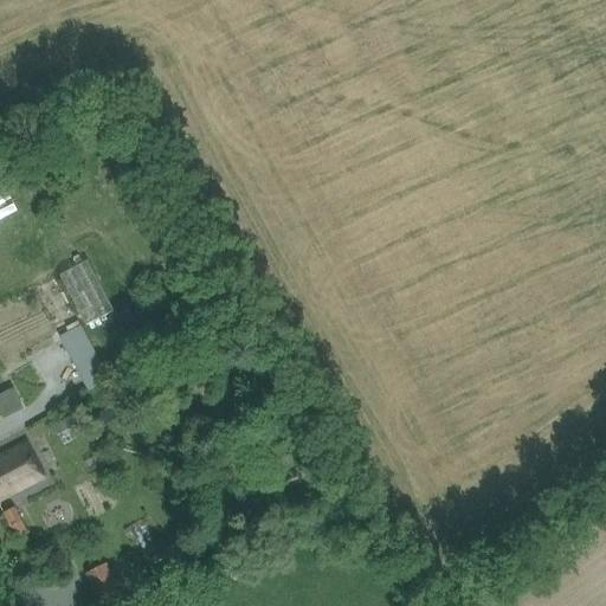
[(59,339),(86,391),(109,380),(82,328),(59,339)]
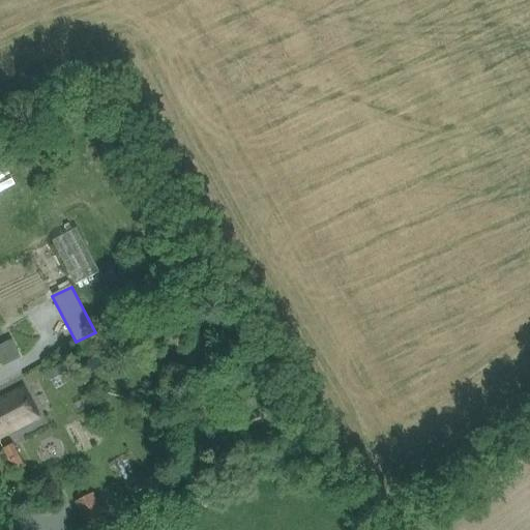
[(28,319),(39,339),(48,333),(36,314),(28,319)]
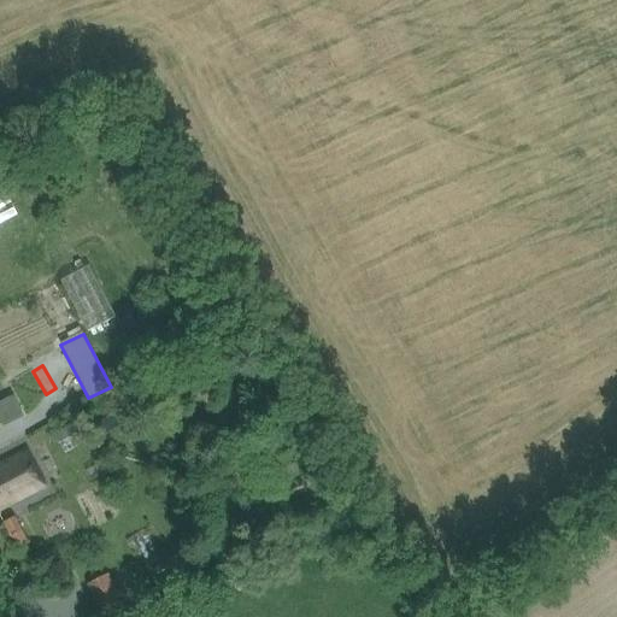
[(0,509),(45,487),(27,452),(0,465),(0,509)]
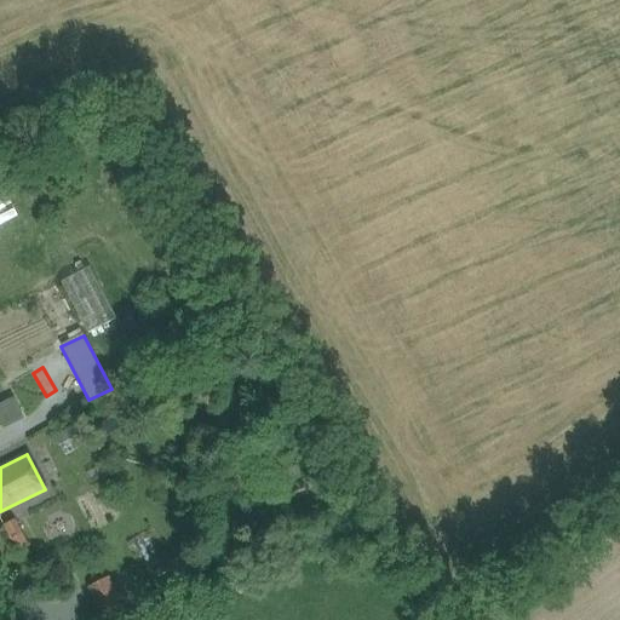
[(16,520),(3,526),(10,541),(23,534),(16,520)]
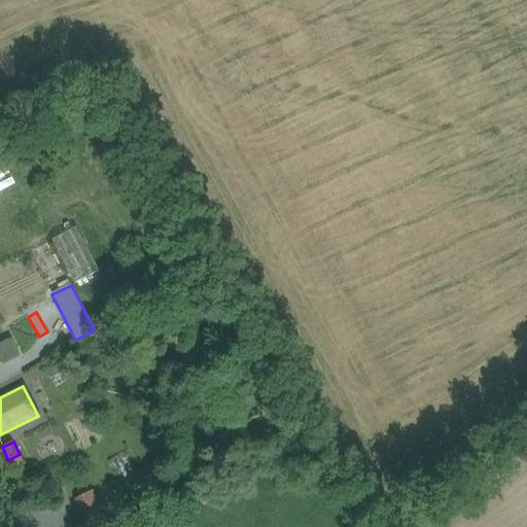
[(73,498),(86,526),(110,526),(107,519),(114,516),(99,485),(73,498)]
